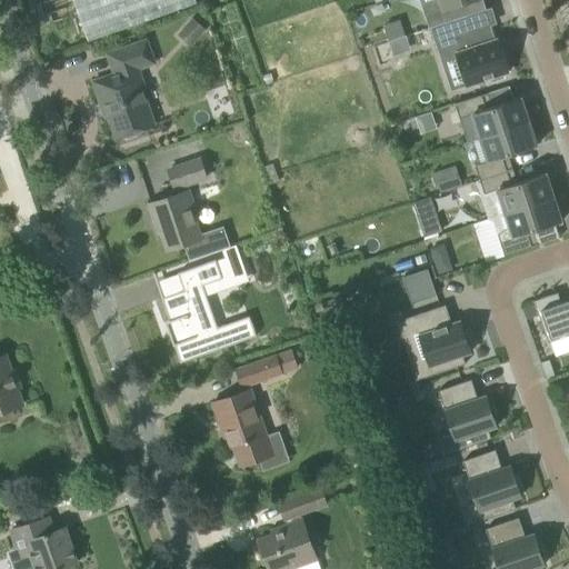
[(73,0),(89,41),(198,3),(196,0),(73,0)]
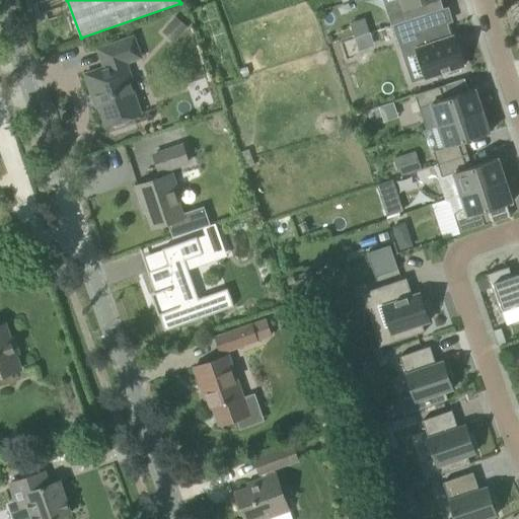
[(397,0),(385,4),(392,25),(425,14),(422,3),(430,0),(397,0)]
